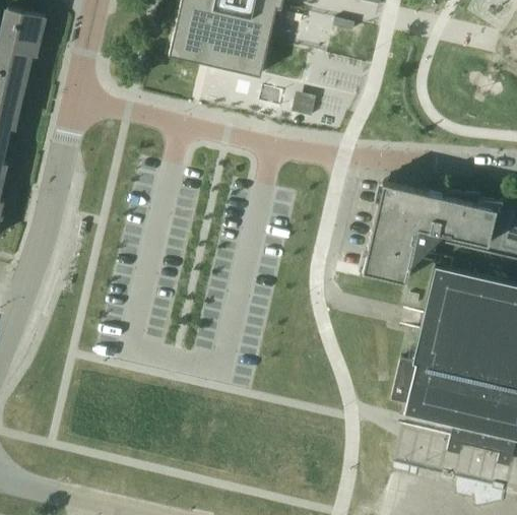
[(184,0),(171,57),(262,78),(271,43),(279,8),(280,4),(283,5),(284,0),(184,0)]
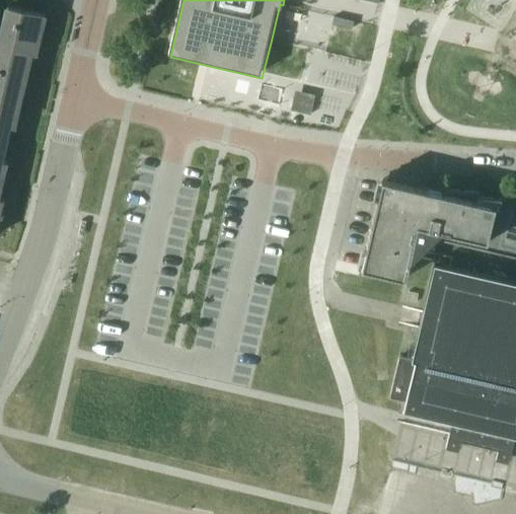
[(47,21),(47,20),(46,19),(10,11),(3,42),(0,41),(0,86),(25,93),(25,92),(19,91),(22,77),(27,78),(32,57),(37,58),(43,34),(38,33),(41,19),(47,21)]
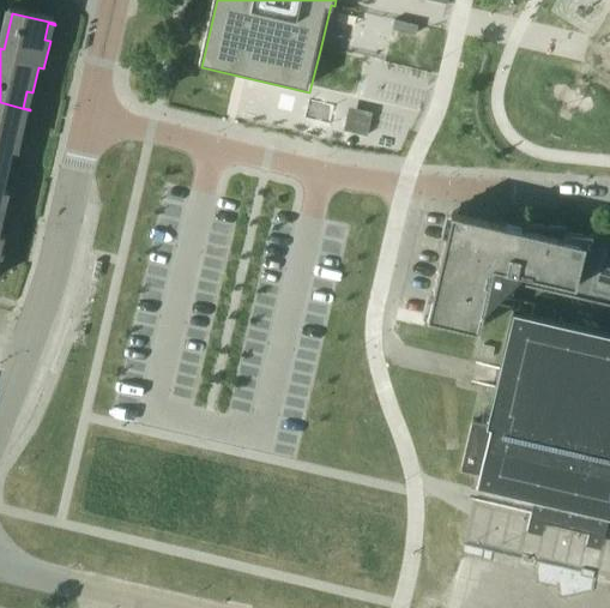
[(420,38),(421,30),(398,24),(396,34),(420,38)]
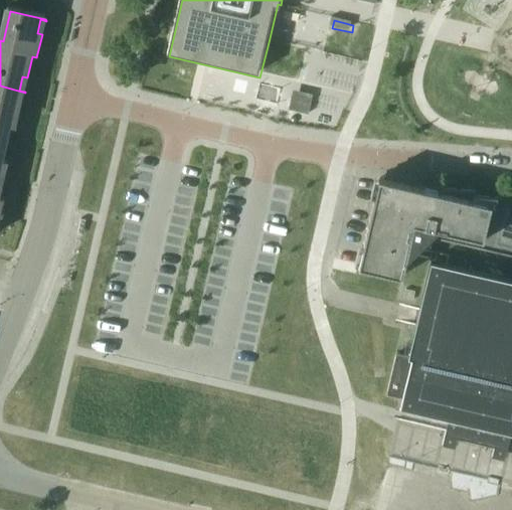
[(25,93),(0,86),(0,151),(1,148),(5,150),(10,128),(15,129),(20,107),(15,106),(19,92),(25,93)]
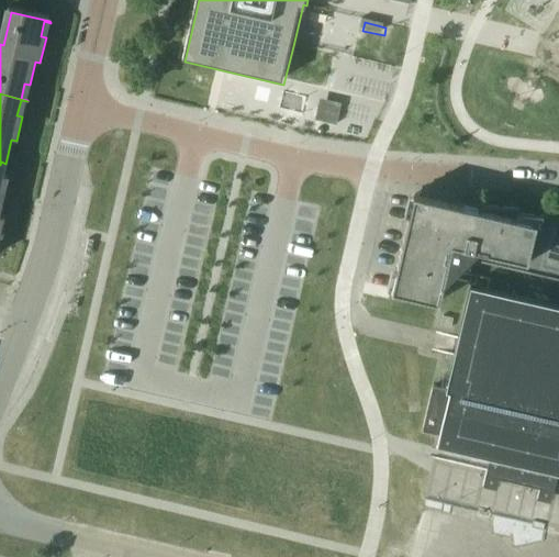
[(344,104),(323,99),(320,112),(342,117),(344,104)]
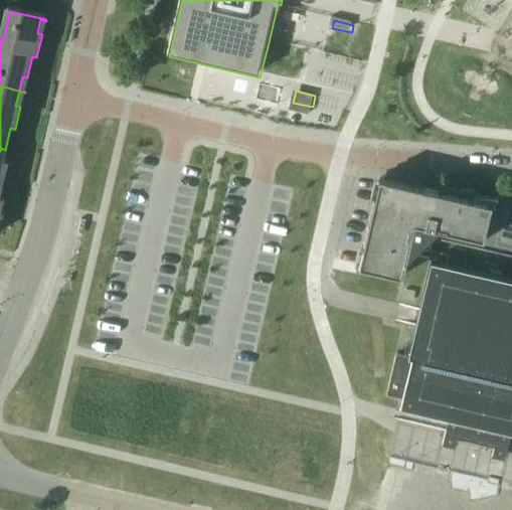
[(0,215),(3,202),(0,201),(0,193),(3,180),(0,178),(0,172),(2,165),(8,166),(8,165),(0,163),(0,215)]
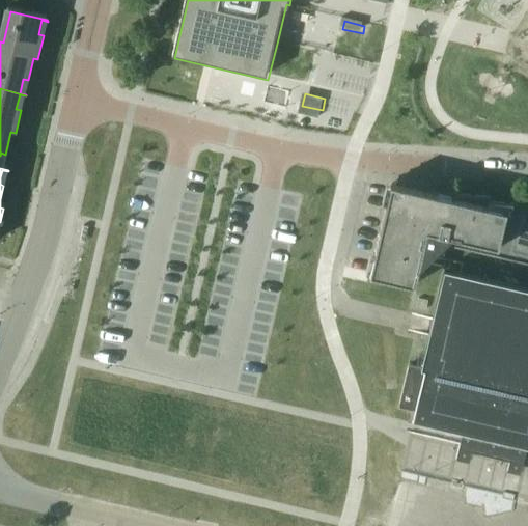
[(456,202),(439,198),(393,188),(371,279),(417,289),(427,244),(436,246),(527,267),(527,214),(527,210),(493,206),(494,201),(457,198),(456,202)]
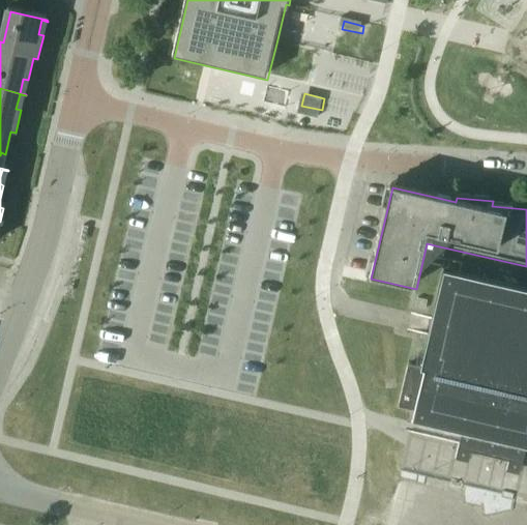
[(438,303),(422,372),(401,410),(416,414),(414,424),(476,438),(472,456),(513,465),(517,447),(526,449),(526,292),(464,278),(459,276),(445,273),(438,303)]
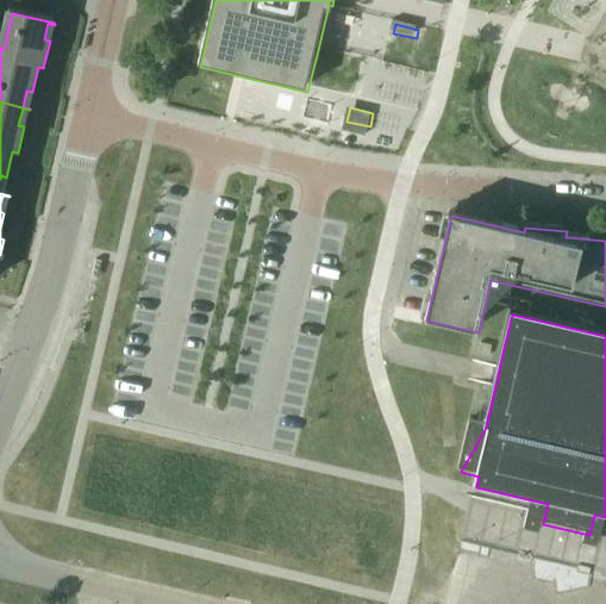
[(481,348),(480,357),(492,360),(494,352),(481,348)]
